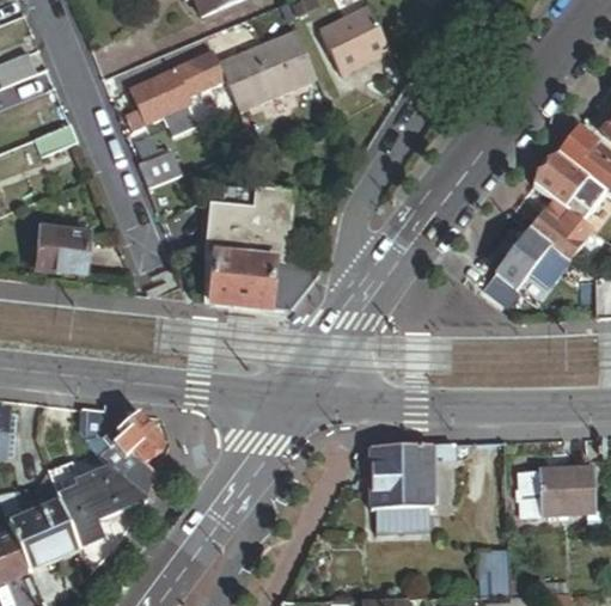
[(195,0),(201,13),(232,0),(195,0)]
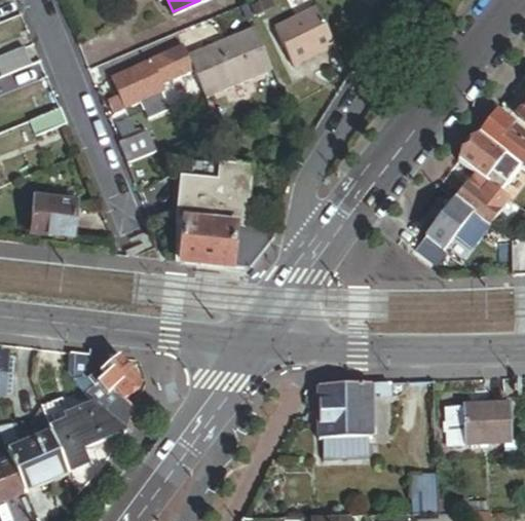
[(275,26),(293,62),(335,40),(316,5),(275,26)]
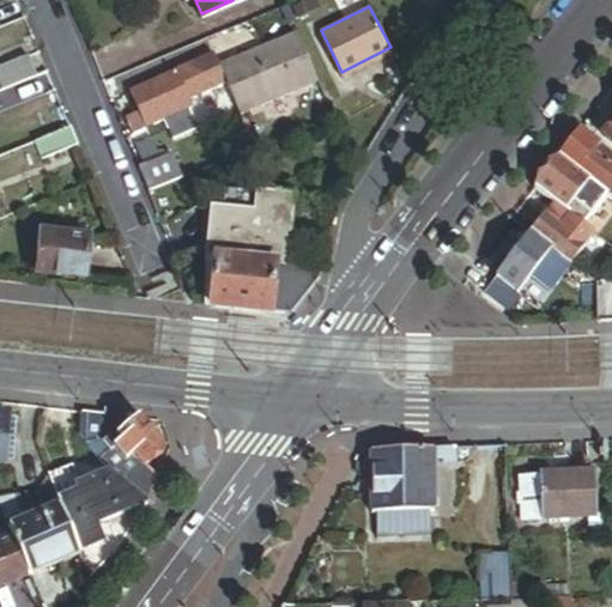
[(240,109),(317,76),(297,29),(219,62),(226,79),(234,93),(240,109)]
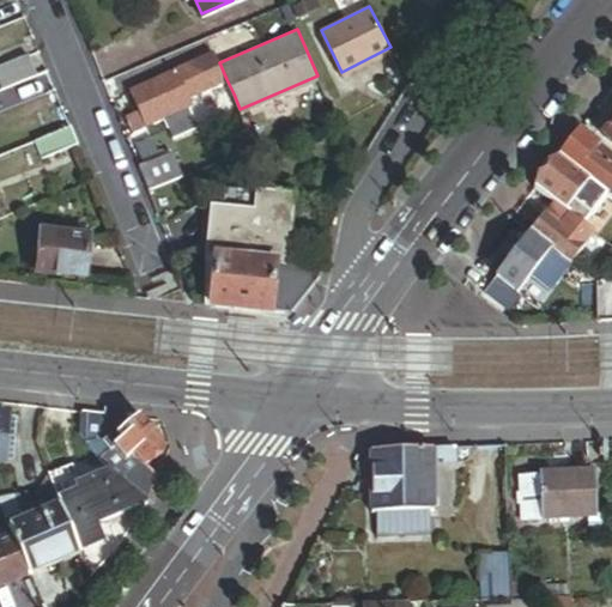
[(219,62),(214,50),(131,87),(140,108),(127,113),(134,128),(145,123),(165,115),(189,104),(193,103),(189,96),(205,89),(226,79),(219,62)]
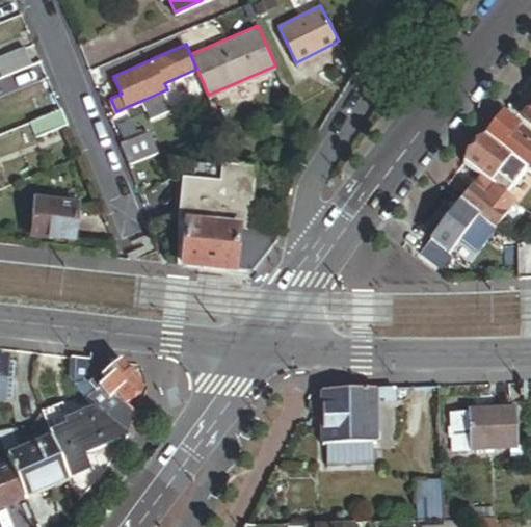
[(0,63),(4,74),(32,62),(25,46),(0,56),(0,63)]
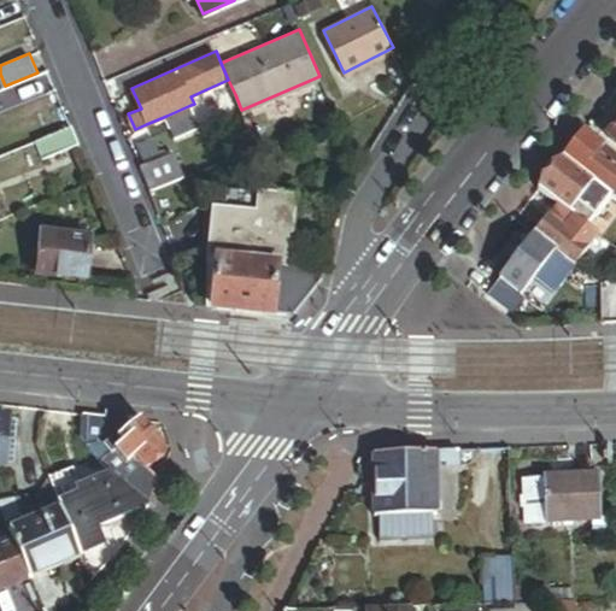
[(228,80),(206,89),(212,104),(235,94),(228,80)]
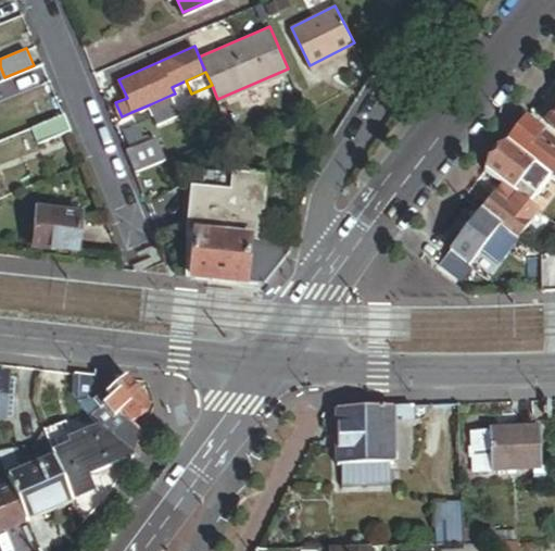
[(150,104),(158,122),(179,112),(172,95),(150,104)]
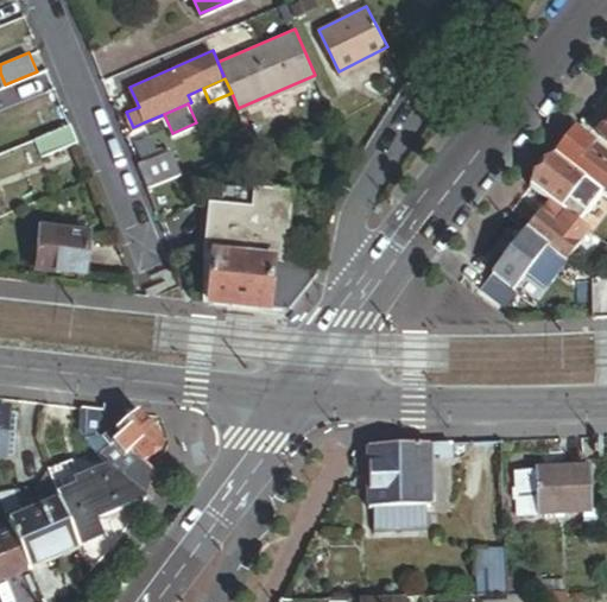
[(78,139),(73,122),(39,135),(35,137),(42,154),(46,152),(58,147),(78,139)]
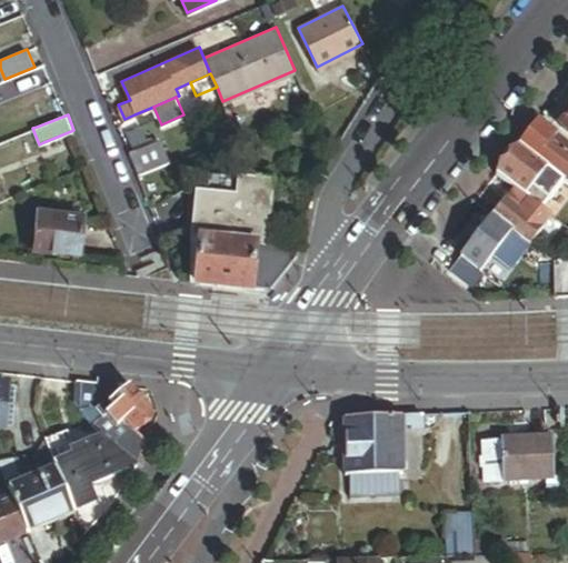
[(567,137),(540,116),(519,143),(535,154),(549,136),(564,147),(567,141),(567,137)]
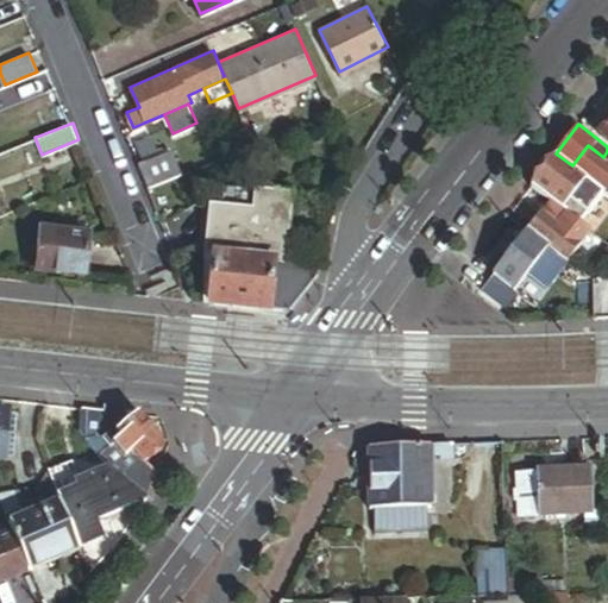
[(588,145),(572,165),(603,190),(607,193),(607,159),(603,157),(588,145)]
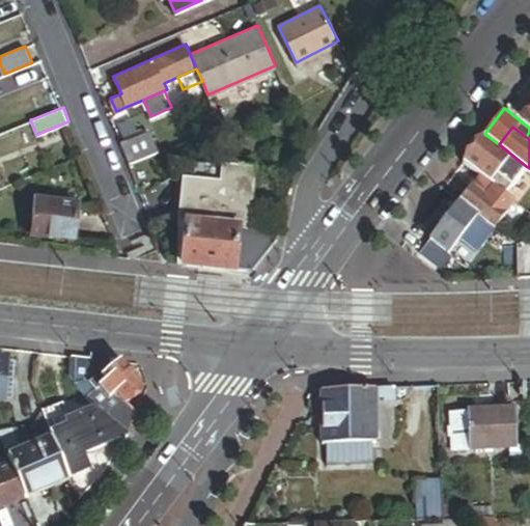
[(150,132),(121,143),(130,163),(158,151),(150,132)]
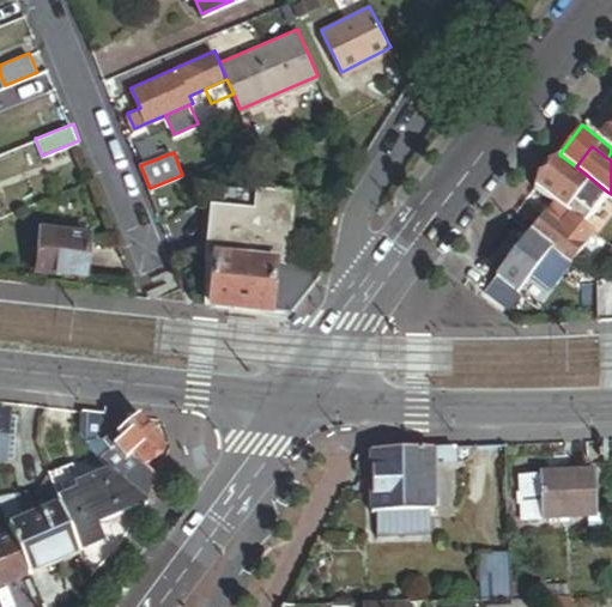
[(576,167),(559,155),(537,184),(555,199),(567,207),(574,199),(592,212),(607,192),(576,167)]
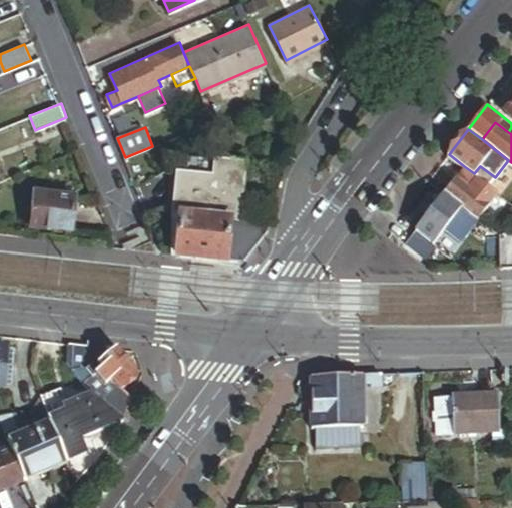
[(209,173),(174,170),(171,213),(180,214),(240,219),(245,160),(211,157),(209,173)]
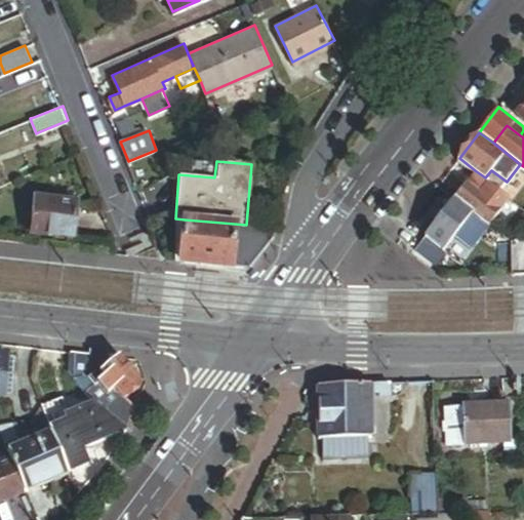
[(485,177),(475,170),(467,182),(475,188),(479,182),(484,185),(488,180),(485,177)]
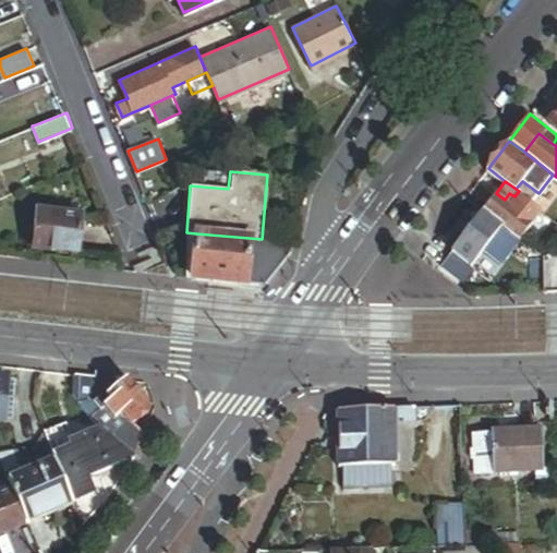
[(522,181),(516,189),(519,191),(532,202),(539,193),(522,181)]
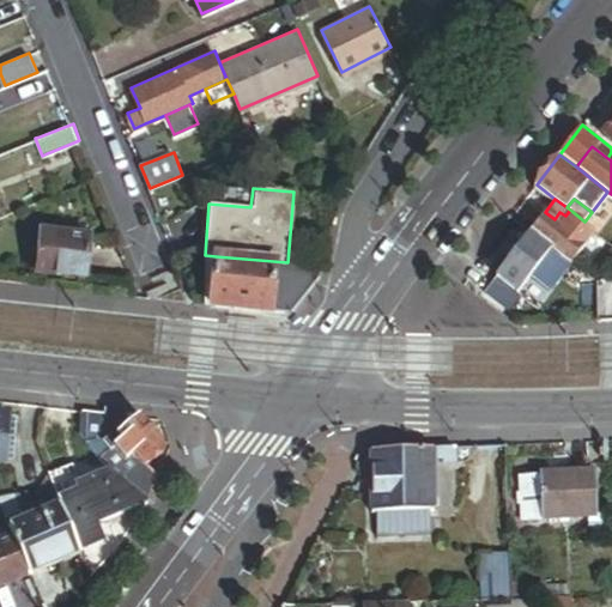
[(565,255),(573,261),(597,230),(585,222),(570,210),(565,216),(559,212),(555,219),(545,212),(532,230),(565,255)]
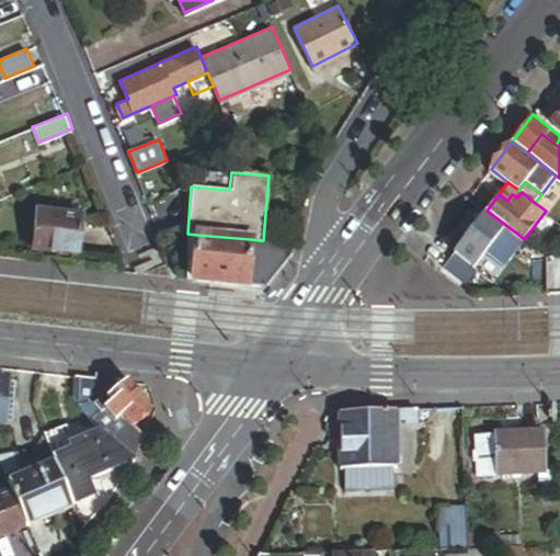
[(79,252),(82,214),(40,210),(35,247),(79,252)]
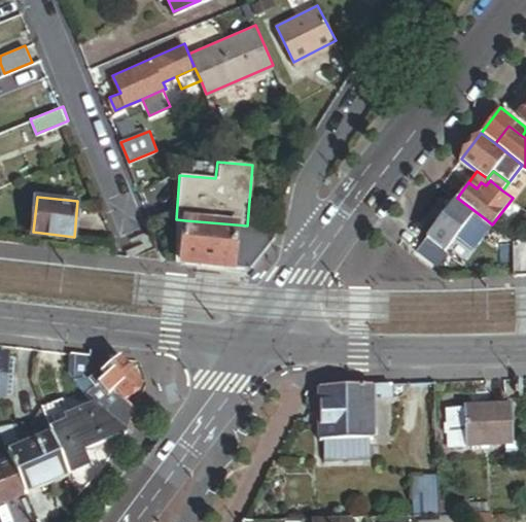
[(486,219),(457,198),(428,235),(447,249),(458,234),(468,242),(486,219)]
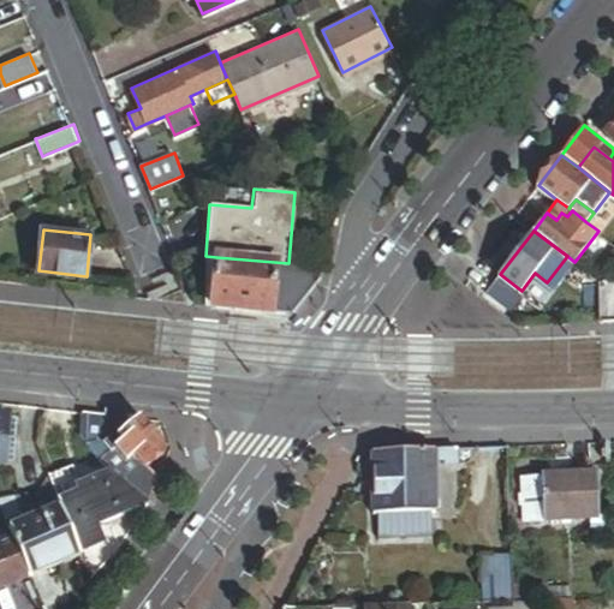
[(292,314),(321,275),(323,266),(288,263),(216,257),(212,305),(292,314)]
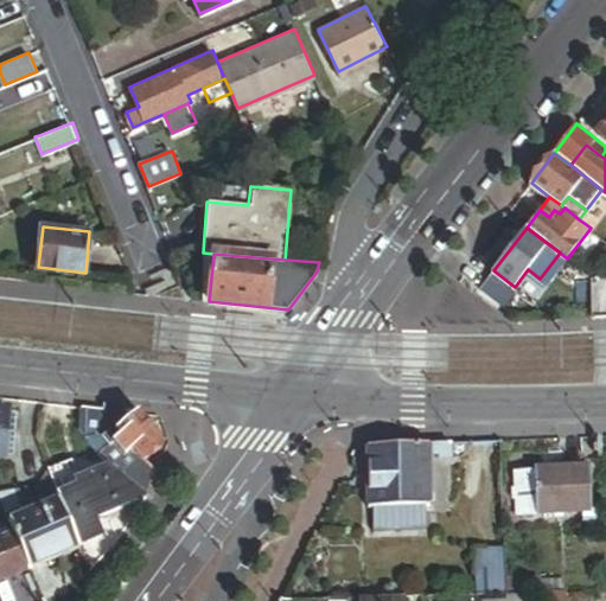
[(508,304),(518,289),(515,287),(493,270),(483,286),(508,304)]
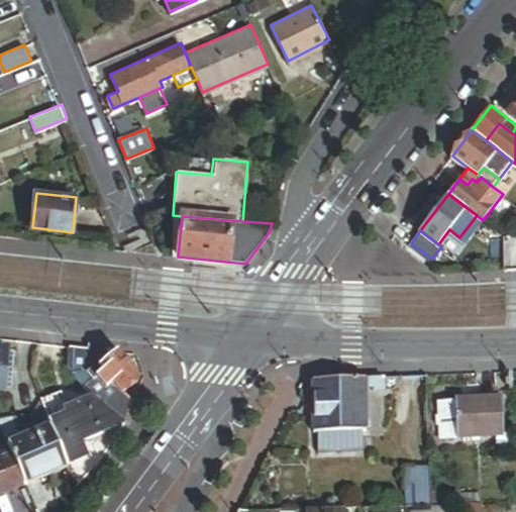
[(69,343),(66,363),(82,383),(92,376),(87,370),(85,367),(89,345),(69,343)]
